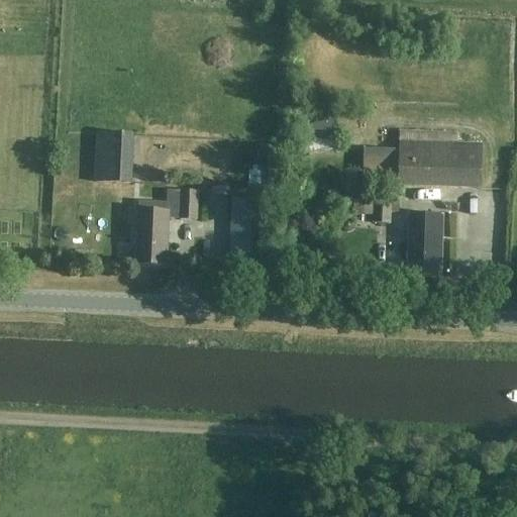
[(431,70),(448,70),(448,59),(431,59),(431,70)]
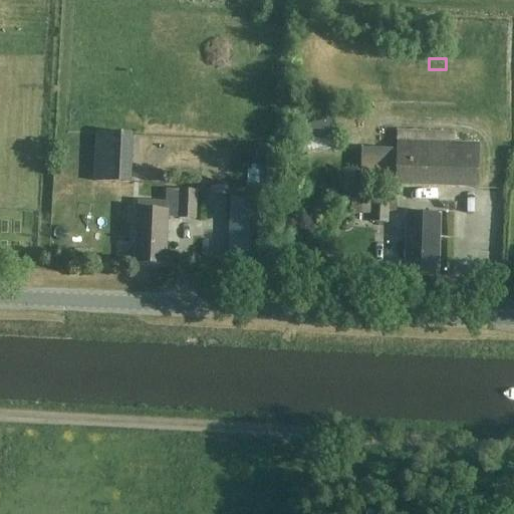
[(333,135),(331,120),(295,129),(298,144),(294,144),(297,157),(338,148),(335,135),(333,135)]
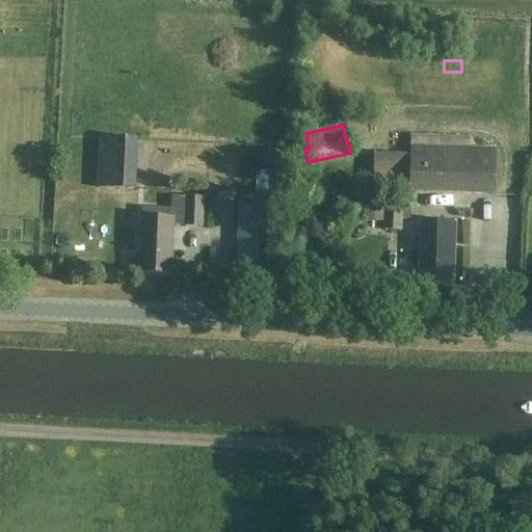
[(470,138),(410,136),(408,190),(495,192),(496,149),(470,149),(470,138)]
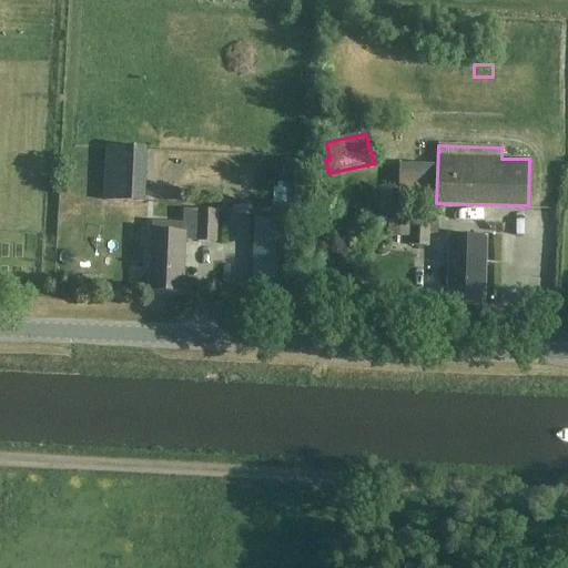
[(146,150),(105,148),(103,201),(144,202),(146,150)]
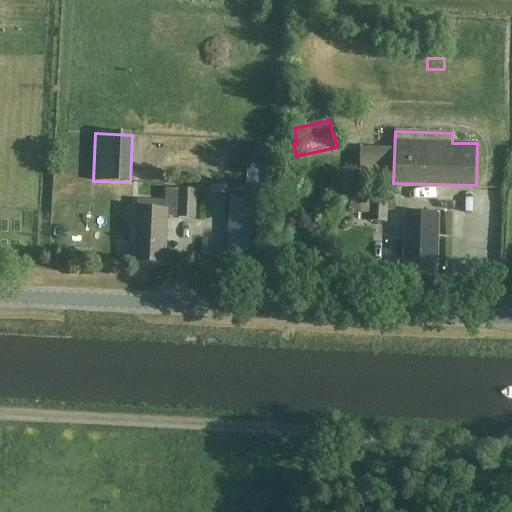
[(195,191),(164,190),(163,211),(135,210),(133,262),(163,263),(166,217),(194,219),(195,191)]
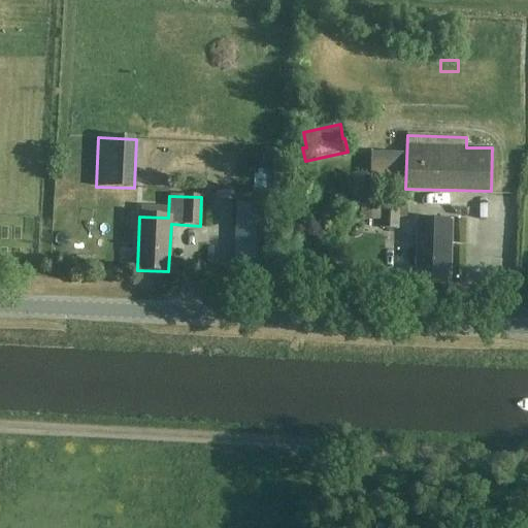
[(407,205),(362,203),(361,218),(381,218),(381,228),(398,229),(398,219),(407,219),(407,205)]
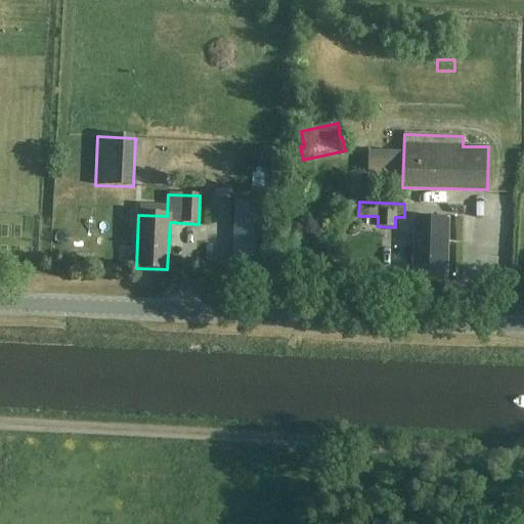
[(447,220),(412,219),(411,237),(413,237),(411,278),(445,279),(447,220)]
